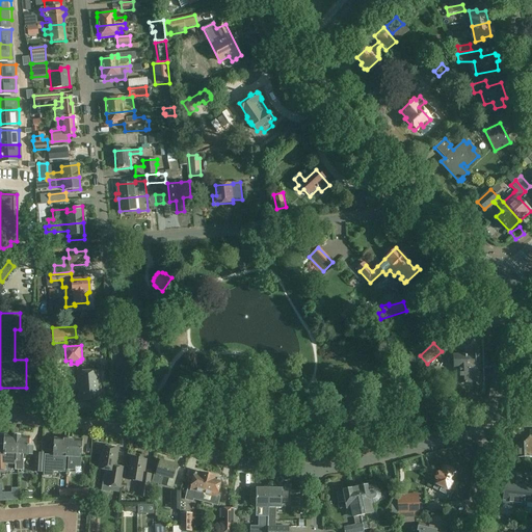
[(481,349),(468,349),(468,356),(453,356),(453,369),(454,369),(454,382),(459,382),(459,383),(481,383),(481,349)]
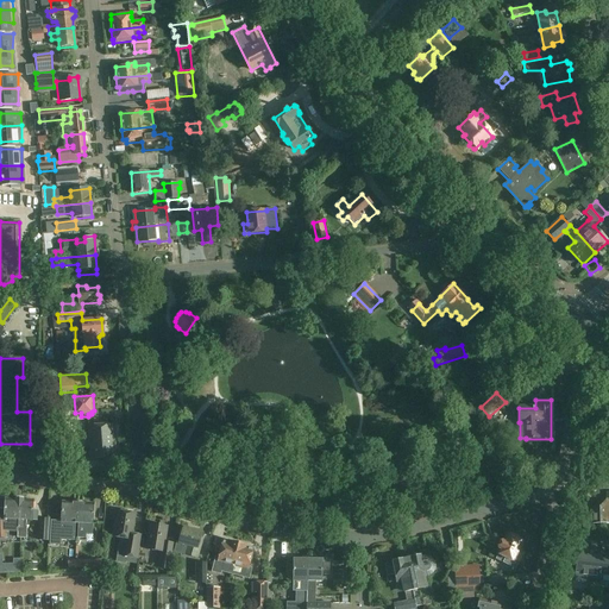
[(87,426),(89,459),(115,458),(113,425),(87,426)]
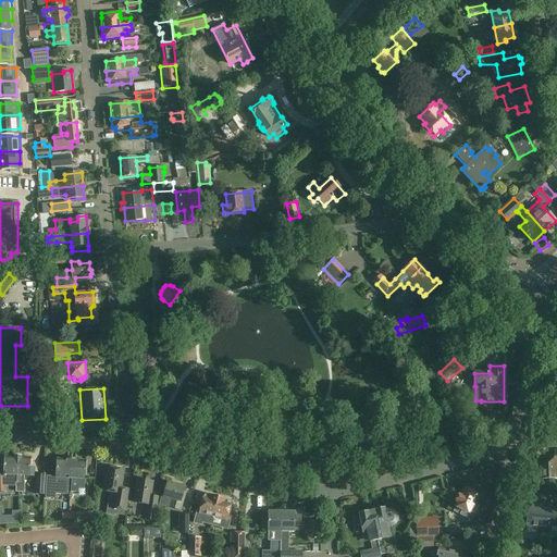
[(542,463),(542,480),(556,479),(556,472),(556,450),(554,450),(554,457),(548,463),(542,463)]
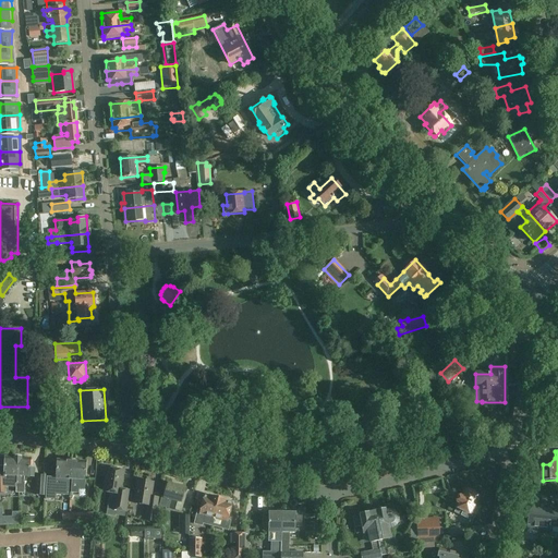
[(3,475),(10,475),(10,483),(15,484),(17,458),(4,457),(1,457),(0,466),(3,466),(3,475)]
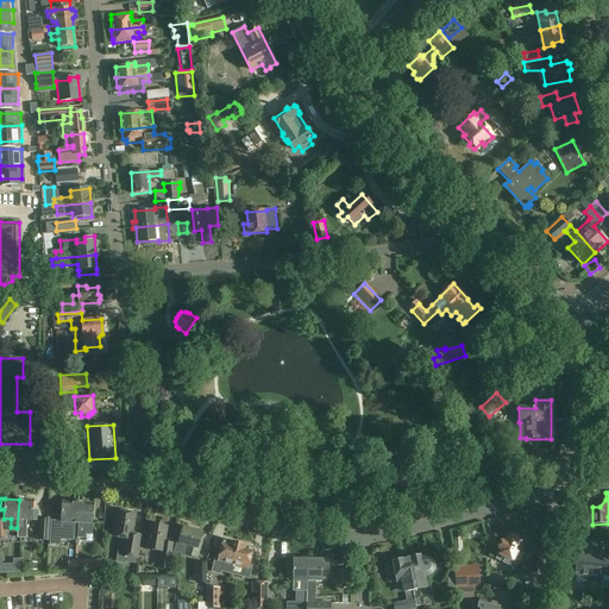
[(33,501),(19,500),(17,528),(17,538),(25,538),(26,527),(25,527),(26,520),(37,521),(37,510),(32,510),(33,501)]
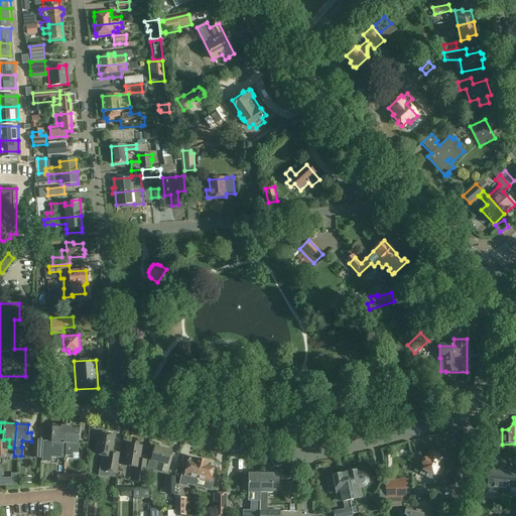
[(53,425),(52,439),(52,441),(43,441),(41,462),(50,462),(51,458),(62,459),(63,440),(66,440),(67,425),(53,425)]
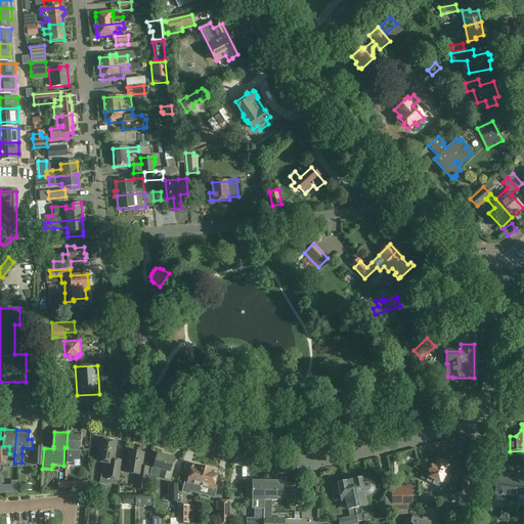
[(81,433),(68,432),(67,447),(66,463),(74,464),(74,460),(79,460),(80,448),(81,433)]
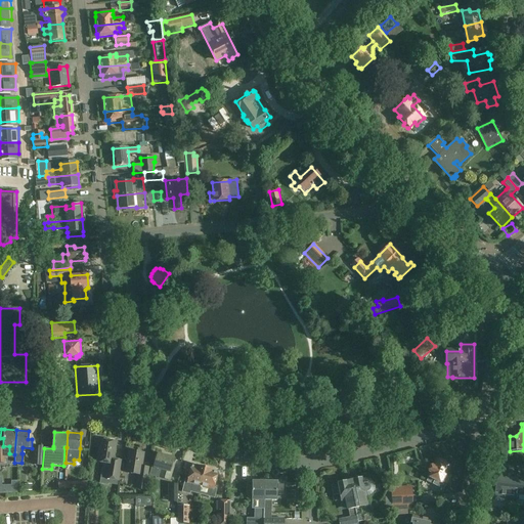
[(121,461),(113,460),(116,442),(101,440),(99,448),(98,447),(96,462),(103,463),(102,469),(106,470),(104,479),(118,481),(121,461)]
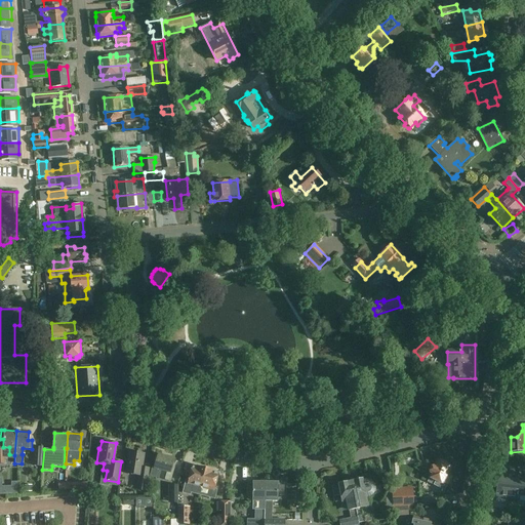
[(34,449),(34,466),(41,466),(42,449),(34,449)]
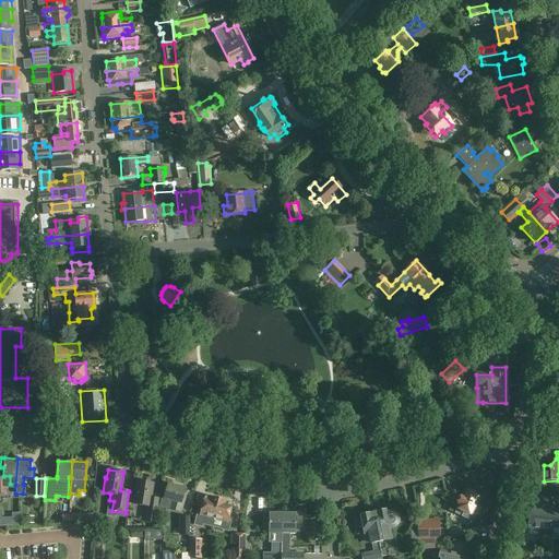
[(157,500),(151,499),(153,484),(138,482),(133,504),(147,507),(145,522),(154,523),(157,500)]
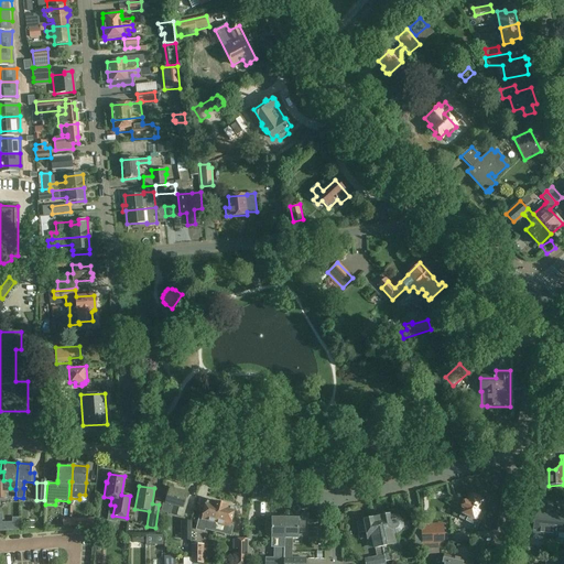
[(188,499),(186,499),(187,494),(170,488),(165,503),(173,506),(171,512),(184,517),(188,499)]
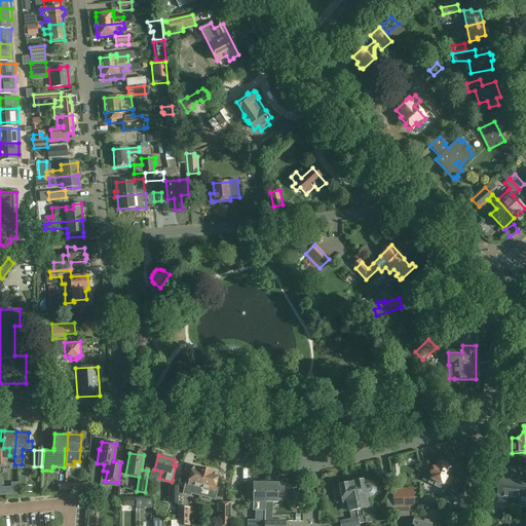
[(445,491),(447,487),(451,479),(447,477),(451,467),(438,461),(435,468),(433,467),(429,473),(431,474),(429,478),(430,479),(428,483),(445,491)]
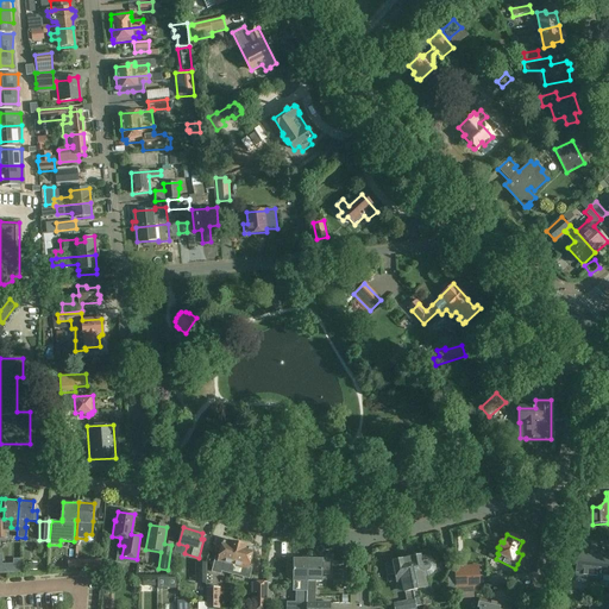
[(221,572),(231,575),(238,544),(227,541),(227,542),(223,541),(218,559),(214,559),(212,572),(220,575),(221,572)]
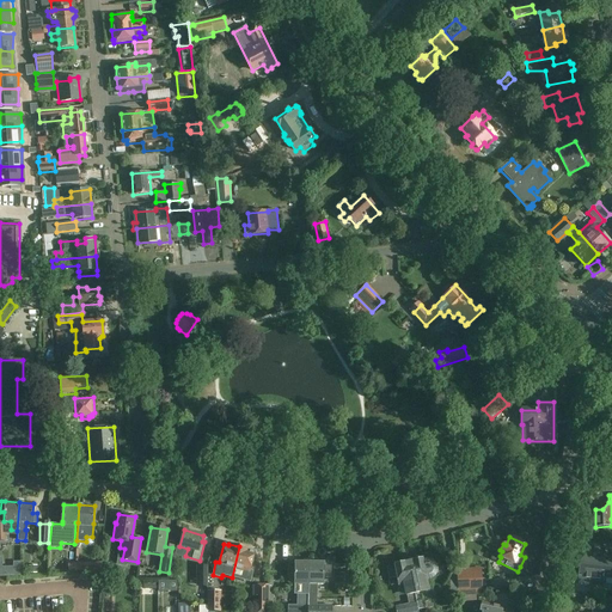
[(588,589),(589,582),(604,583),(605,577),(611,577),(611,546),(601,544),(597,561),(586,560),(586,558),(581,557),(577,588),(588,589)]
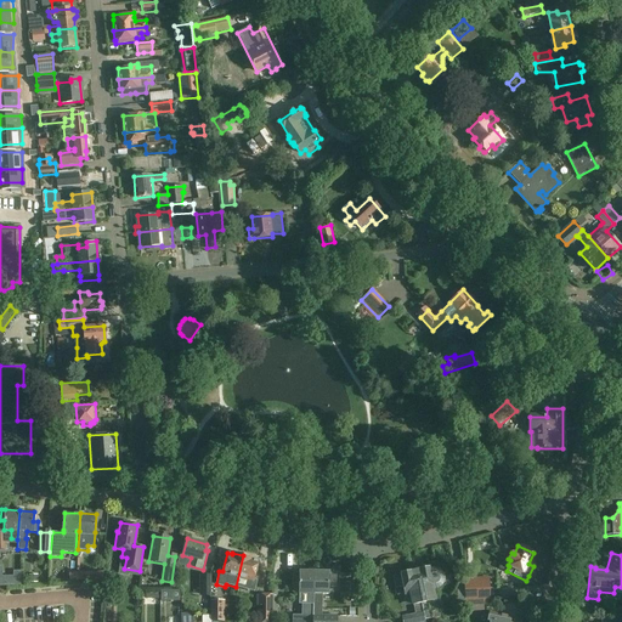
[(254,558),(243,555),(236,587),(254,592),(256,582),(254,582),(259,561),(254,560),(254,558)]
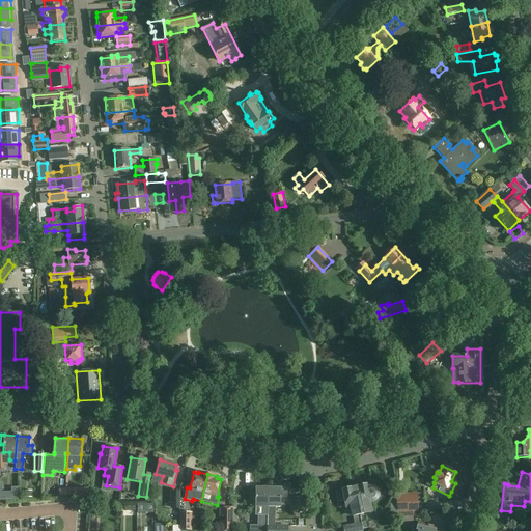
[(366,484),(354,487),(360,515),(362,529),(370,528),(369,523),(373,522),(369,503),(372,502),(375,501),(378,499),(380,496),(380,493),(378,490),(375,486),(372,485),(369,485),(366,486),(366,484)]
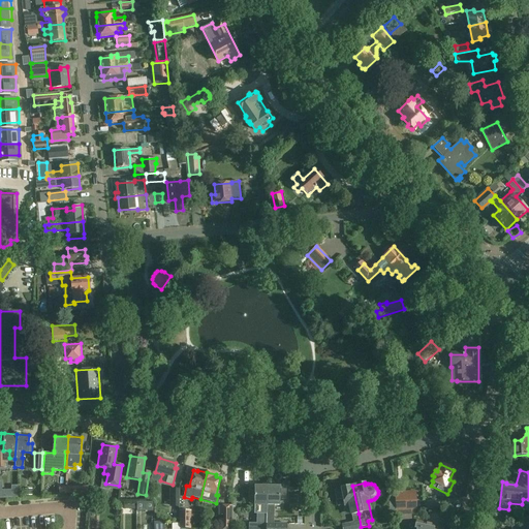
[(359,514),(352,486),(334,489),(336,500),(343,499),(344,506),(349,505),(351,515),(359,514)]
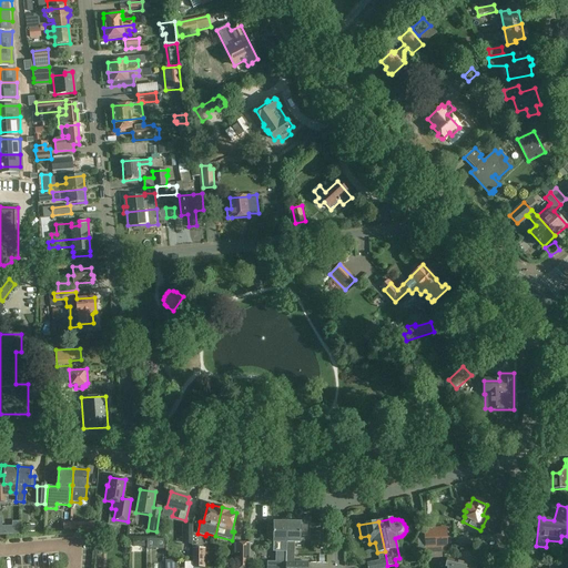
[(286,553),(287,539),(287,523),(274,523),(267,523),(267,533),(273,533),(273,553),(276,553),(286,553)]
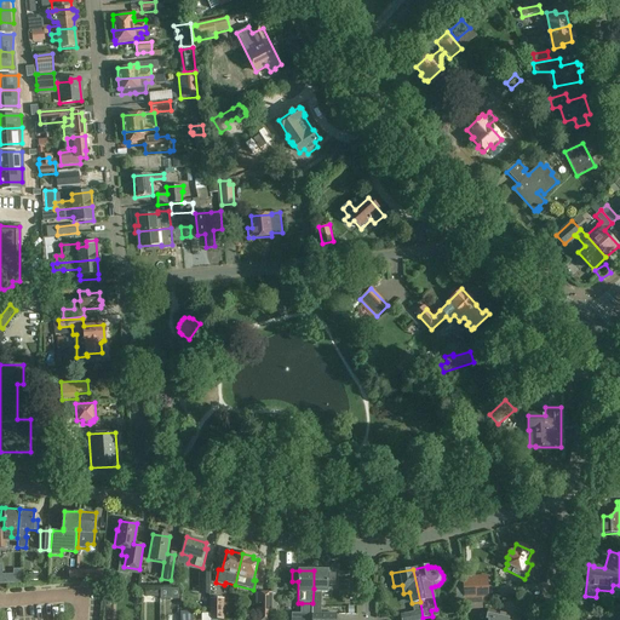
[(321,613),(322,592),(327,592),(327,585),(334,586),(334,572),(327,572),(327,570),(314,570),(314,589),(313,603),(313,613),(321,613)]
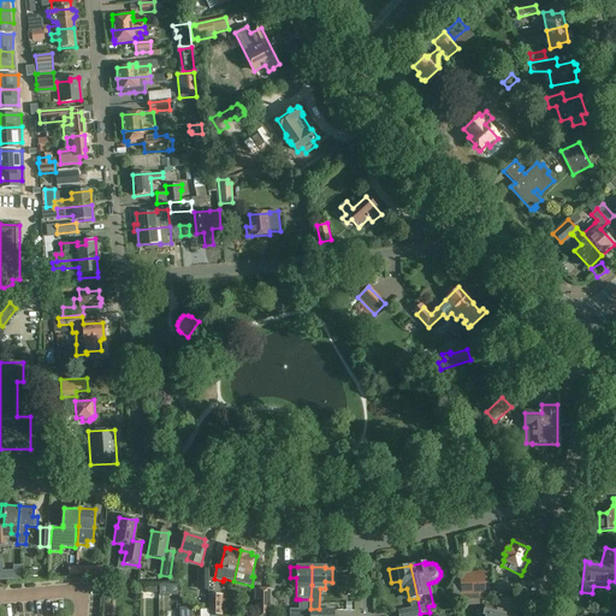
[(209,590),(209,570),(199,570),(199,590),(209,590)]
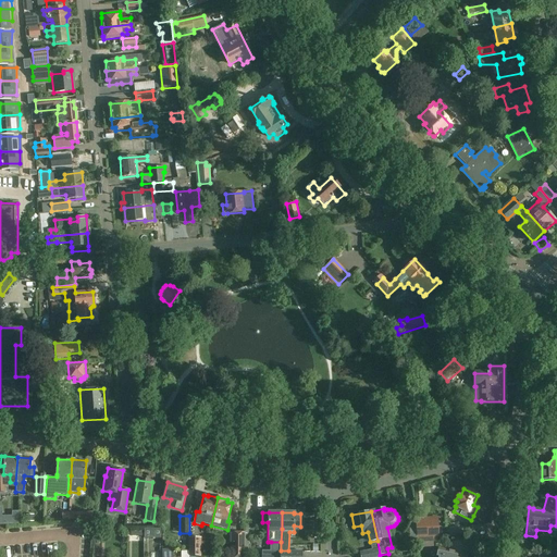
[(436,518),(416,519),(416,535),(416,539),(433,539),(437,537),(436,518)]
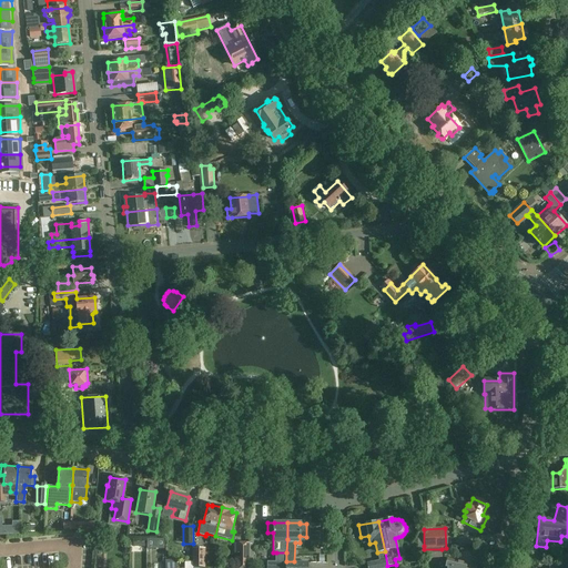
[(249,567),(250,543),(236,543),(236,554),(240,554),(240,557),(234,558),(234,567),(249,567)]
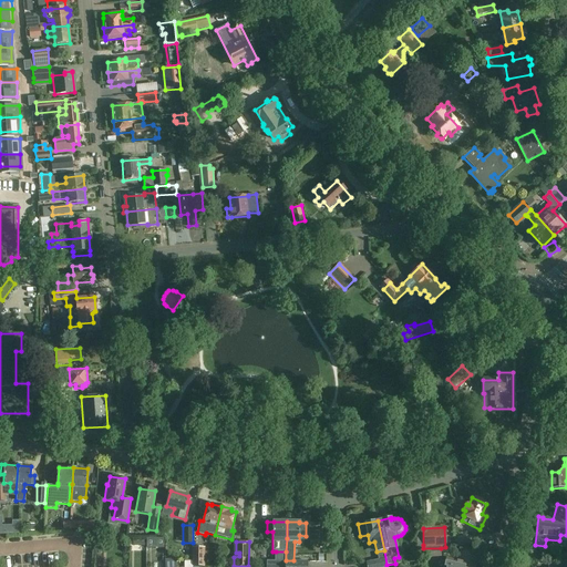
[(92,545),(92,566),(101,566),(101,545),(92,545)]
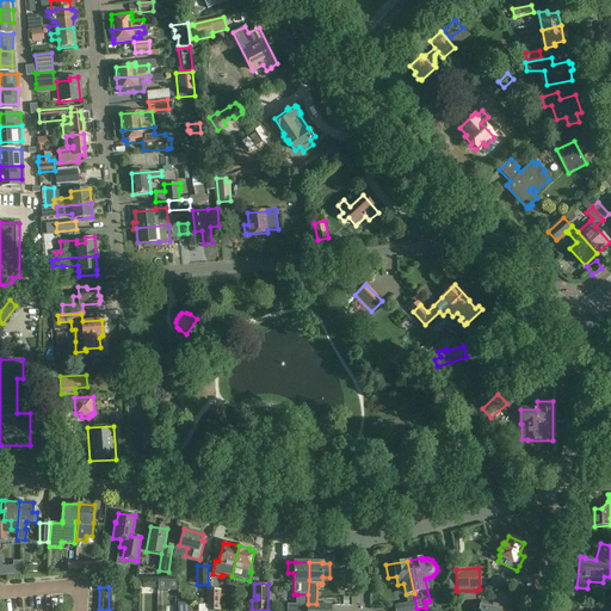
[(209,609),(221,609),(222,590),(210,590),(209,609)]
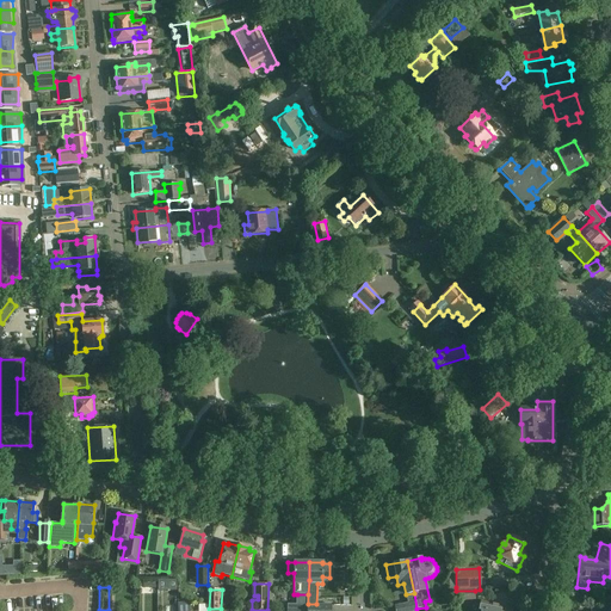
[(475,599),(475,591),(456,591),(456,598),(457,600),(475,599)]
